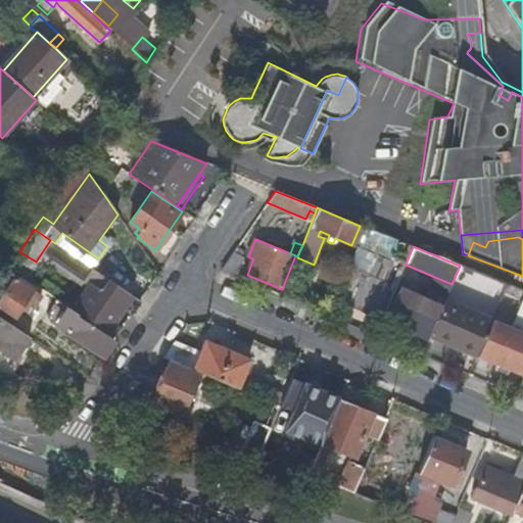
[(242,257),(234,252),(222,271),(236,277),(242,263),(242,257)]
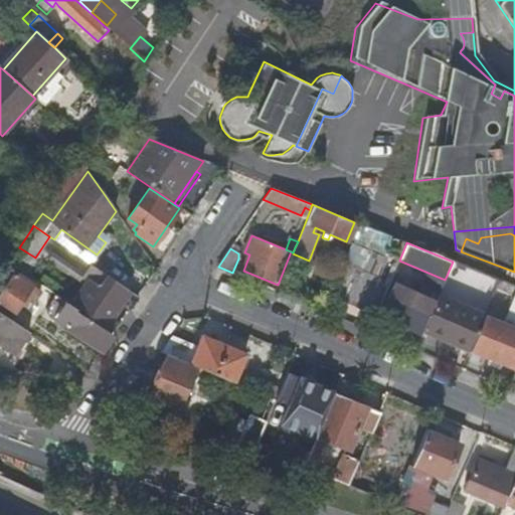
[(378,279),(343,264),(332,292),(367,306),(378,279)]
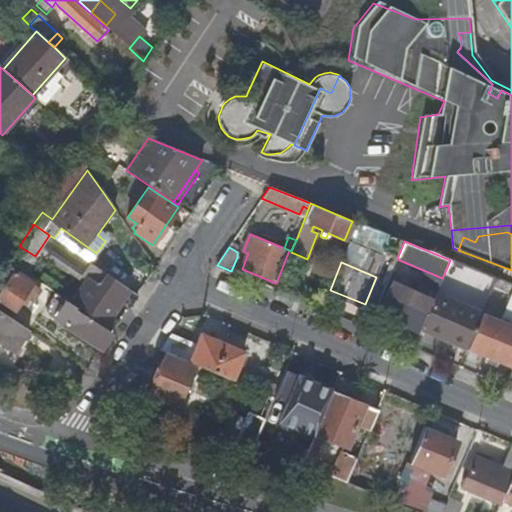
[(105,273),(90,263),(83,275),(87,278),(88,278),(98,285),(105,273)]
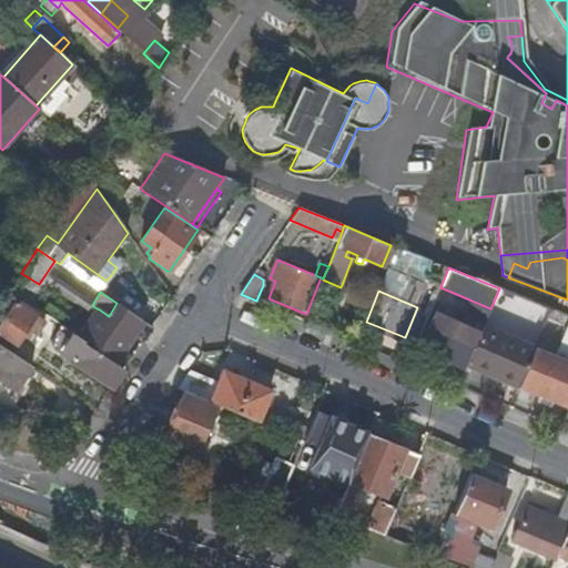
[(0,322),(0,340),(12,348),(21,335),(27,337),(37,322),(32,318),(36,313),(14,300),(0,322)]
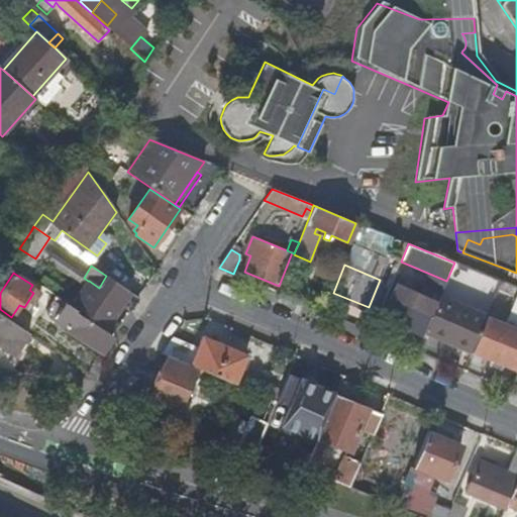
[(88,281),(71,307),(104,329),(120,304),(129,310),(137,298),(106,276),(99,288),(89,281),(88,281)]
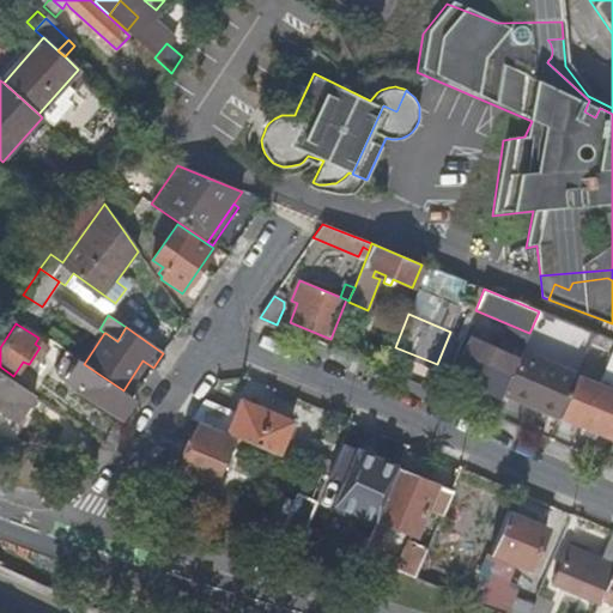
[(498,352),(472,340),(455,374),(503,398),(504,394),(513,375),(520,357),(499,347),(498,352)]
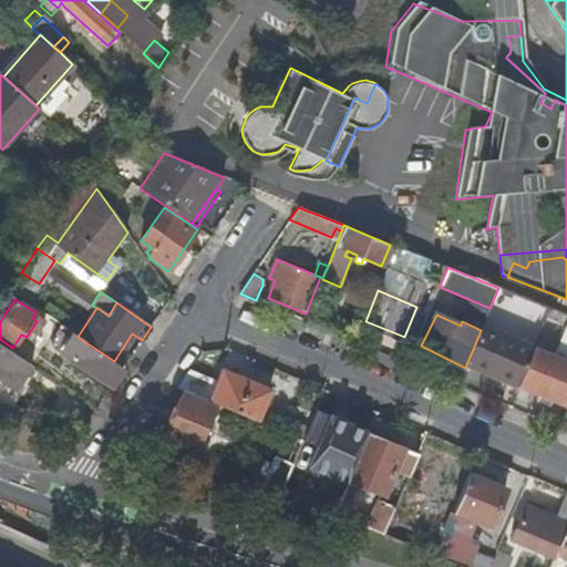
[(466,364),(493,375),(495,372),(518,383),(534,347),(483,325),(481,330),(474,347),(466,364)]
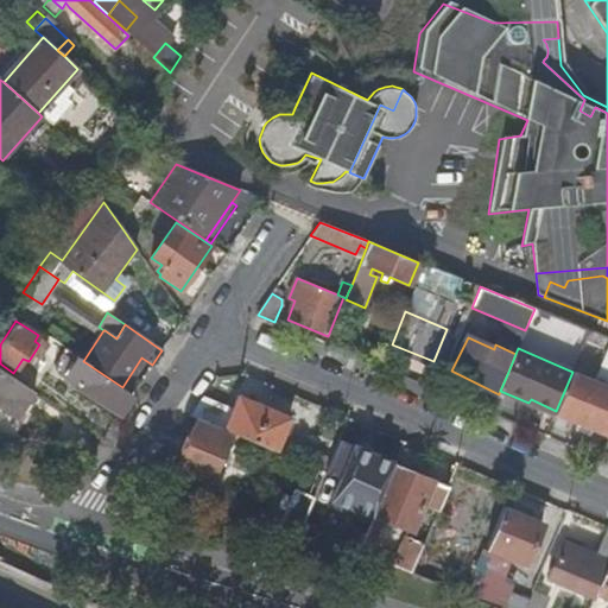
[(63,375),(119,415),(132,394),(122,387),(83,361),(67,349),(56,365),(65,371),(63,375)]
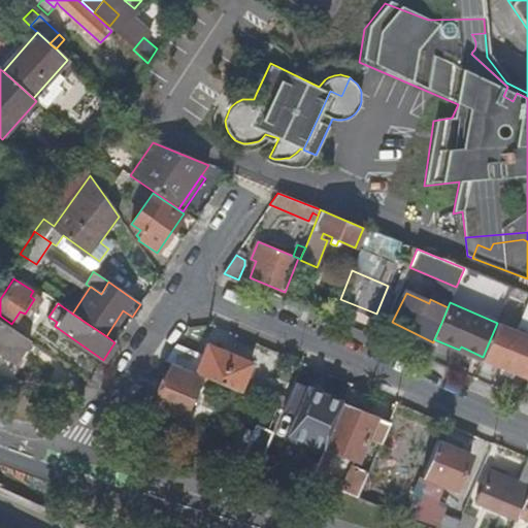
[(527,323),(502,311),(497,323),(527,336),(527,323)]
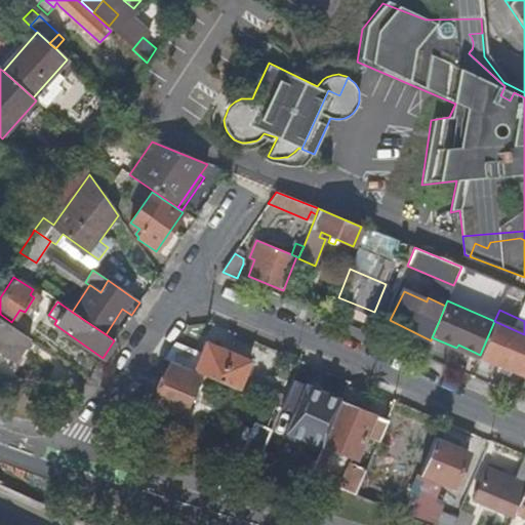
[(524,334),(494,321),(480,355),(479,358),(524,377),(524,334)]
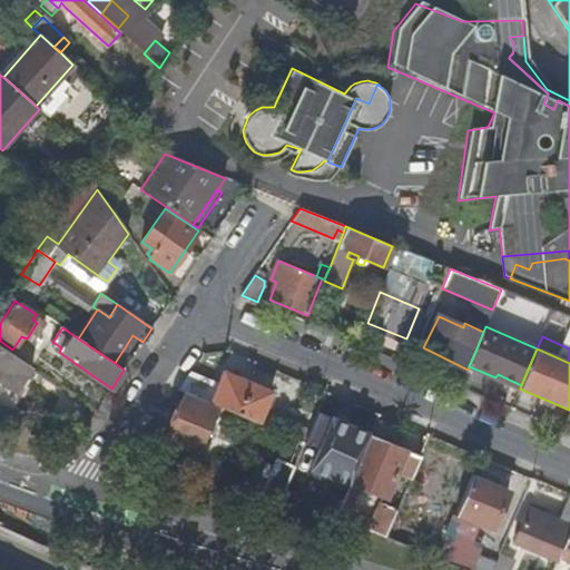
[(29,369),(0,350),(0,383),(13,392),(29,369)]
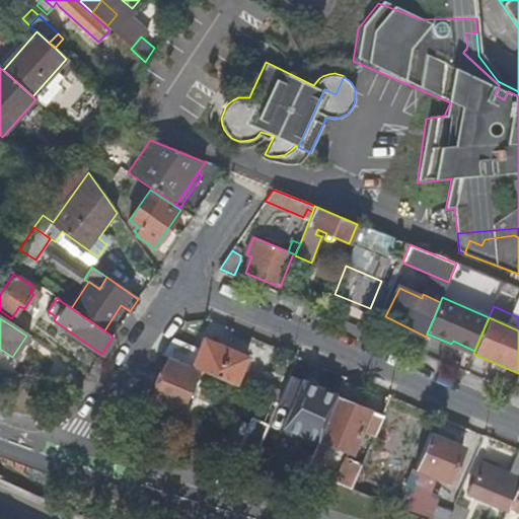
[(205,340),(200,352),(193,367),(198,369),(235,385),(241,370),(245,361),(246,358),(205,340)]
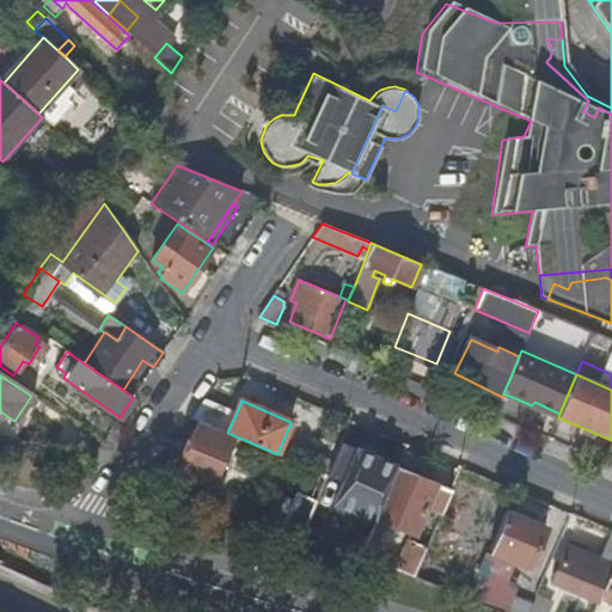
[(532,405),(558,417),(560,414),(534,402),(532,405)]
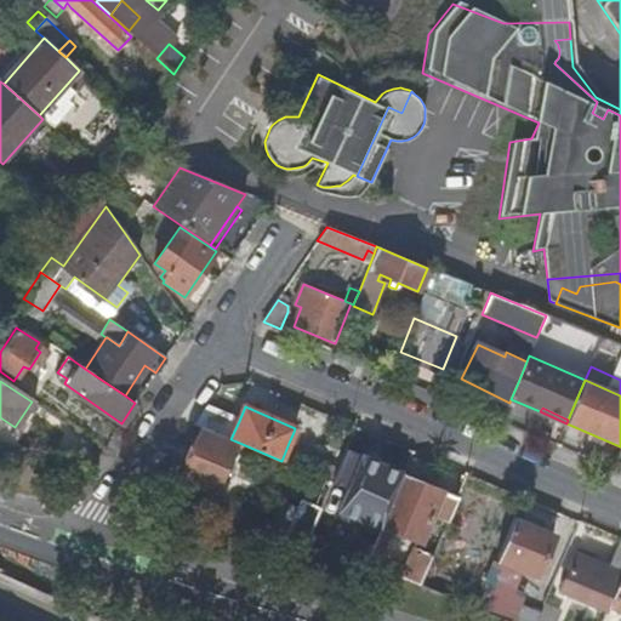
[(214,410),(206,428),(231,439),(239,421),(214,410)]
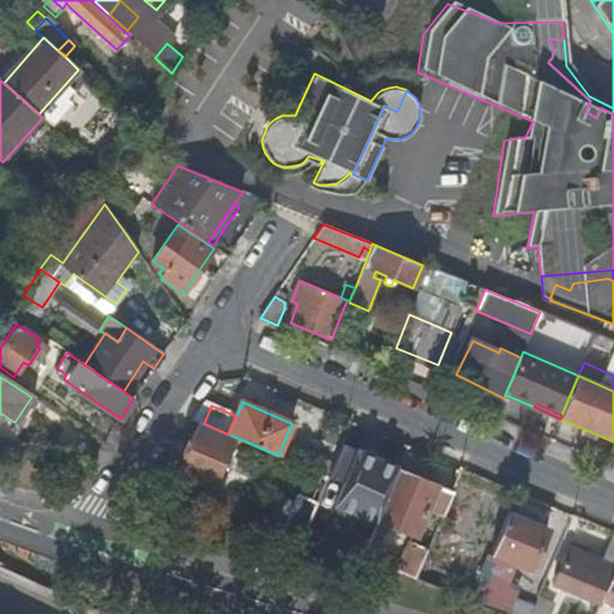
[(214,487),(234,437),(228,434),(204,423),(199,422),(179,471),(214,487)]
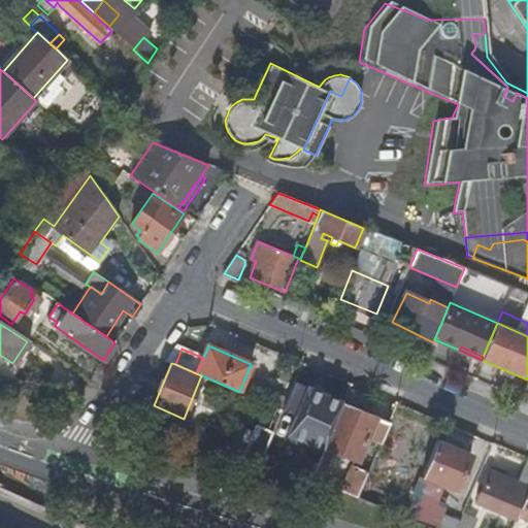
[(255,369),(250,367),(245,376),(251,378),(255,369)]
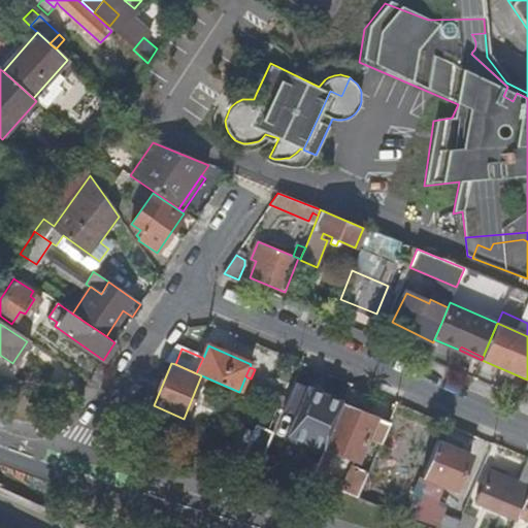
[(322,450),(342,401),(306,387),(294,382),(287,400),(282,410),(295,416),(287,435),(322,450)]
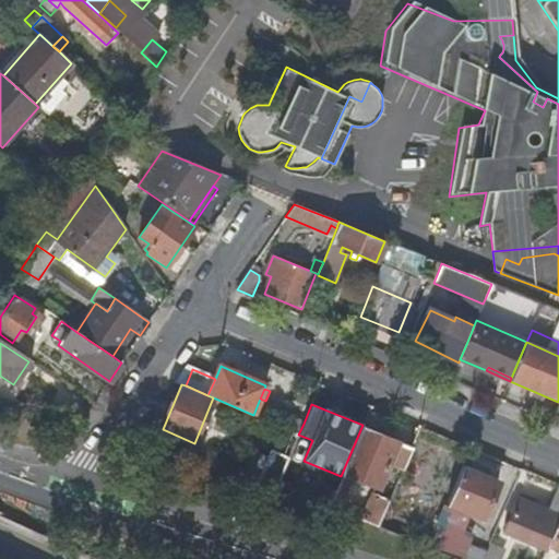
[(262,406),(258,417),(298,435),(304,424),(262,406)]
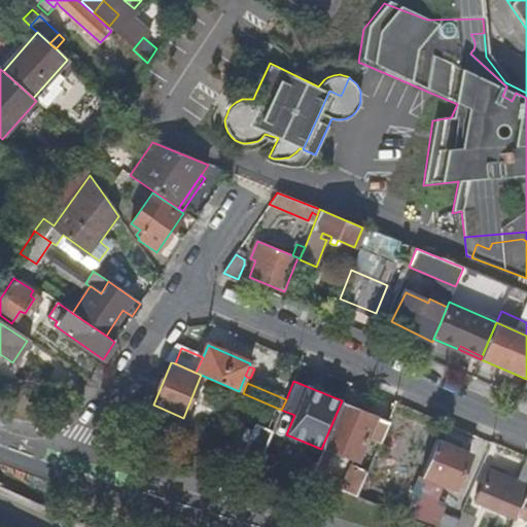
[(367,435),(380,442),(388,424),(388,423),(342,403),(323,447),(356,460),(367,435)]
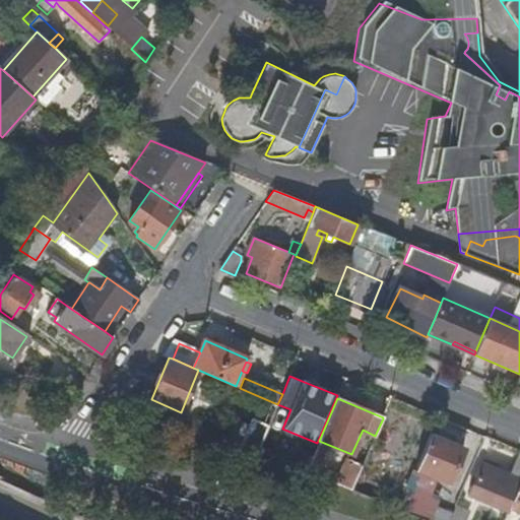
[(237,421),(230,439),(258,451),(265,434),(237,421)]
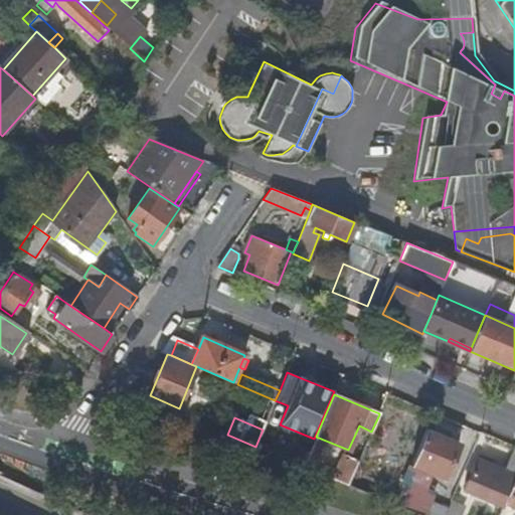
[(459,445),(426,432),(412,464),(446,477),(459,445)]
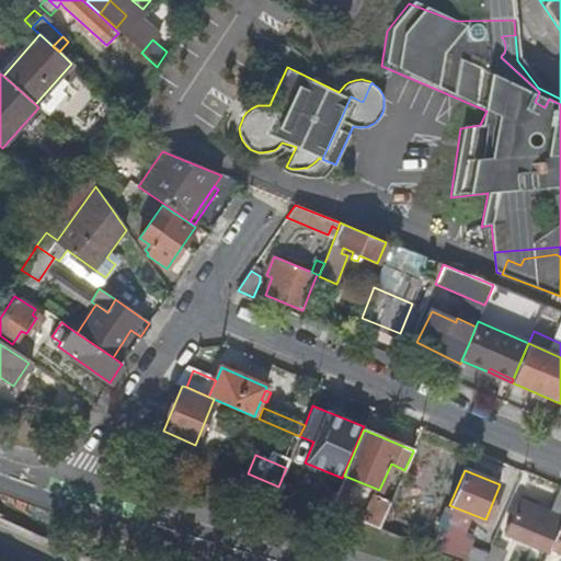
[(560,522),(560,485),(560,487),(550,513),(521,500),(507,534),(548,552),(550,548),(560,522)]
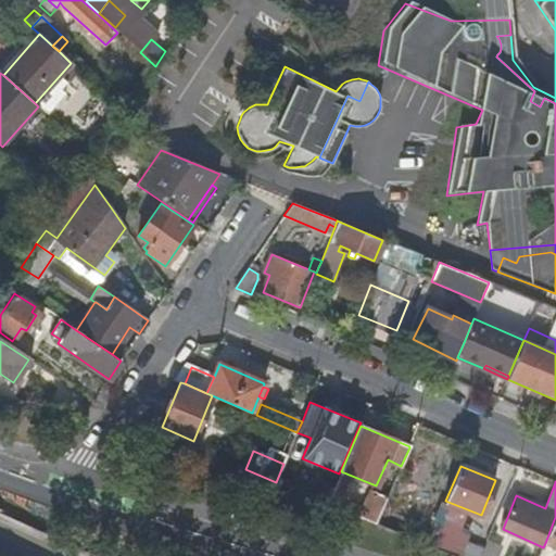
[(370,494),(359,517),(376,525),(388,497),(375,491),(373,495),(370,494)]
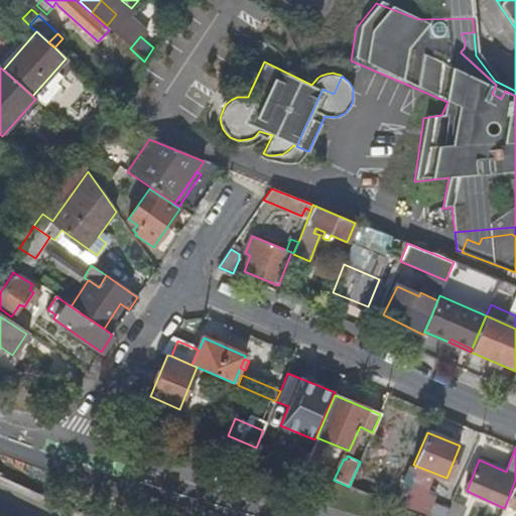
[(515,480),(506,504),(515,508),(515,480)]
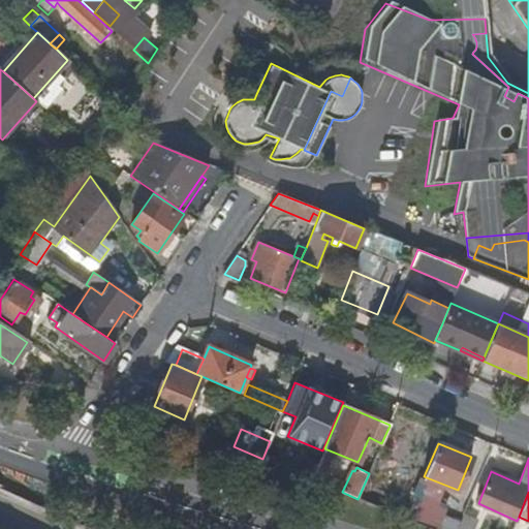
[(434,528),(457,528),(459,525),(440,517),(434,528)]
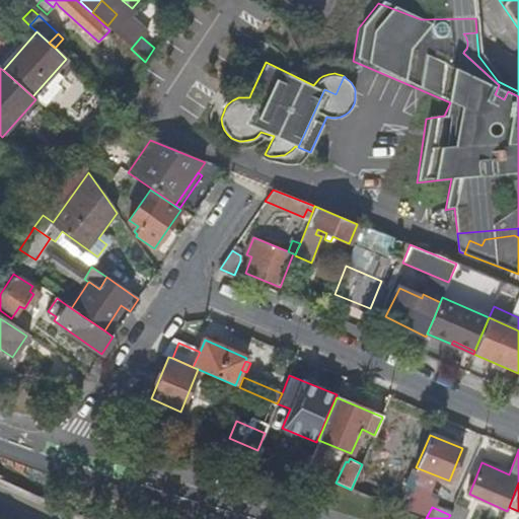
[(450,515),(448,518),(465,518),(468,513),(454,507),(450,515)]
